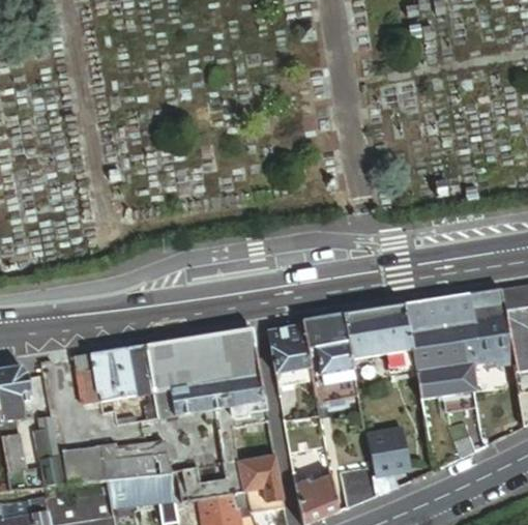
[(527,283),(499,289),(504,317),(527,313),(527,283)]
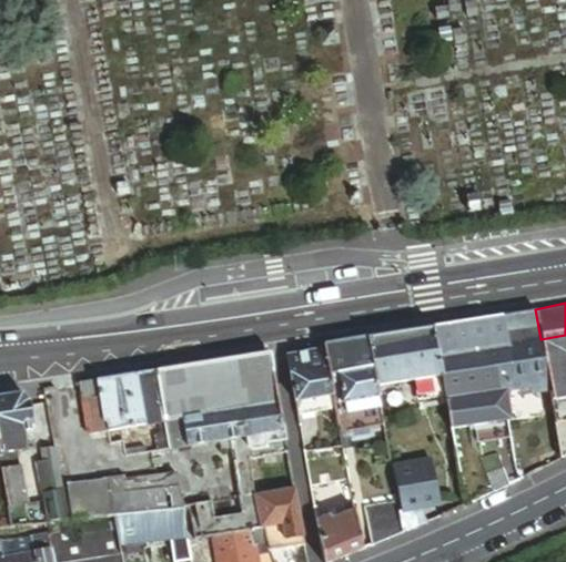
[(541,339),(535,309),(498,315),(505,356),(491,358),(496,390),(505,388),(547,381),(541,339)]
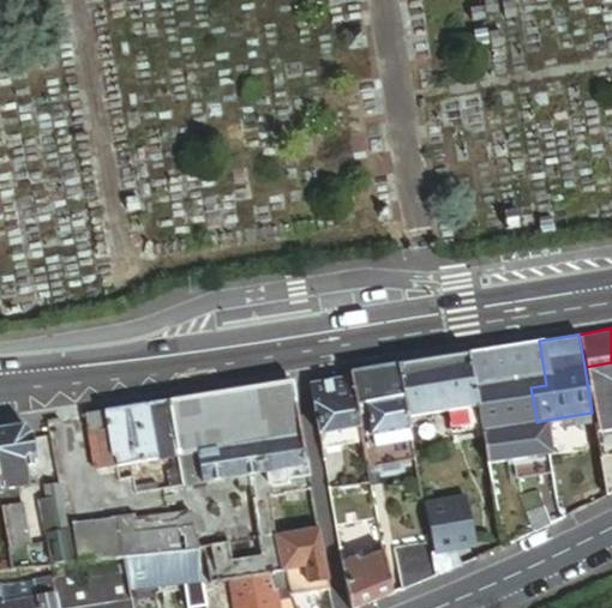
[(539,341),(469,353),(474,383),(495,379),(497,393),(531,387),(546,385),(539,341)]
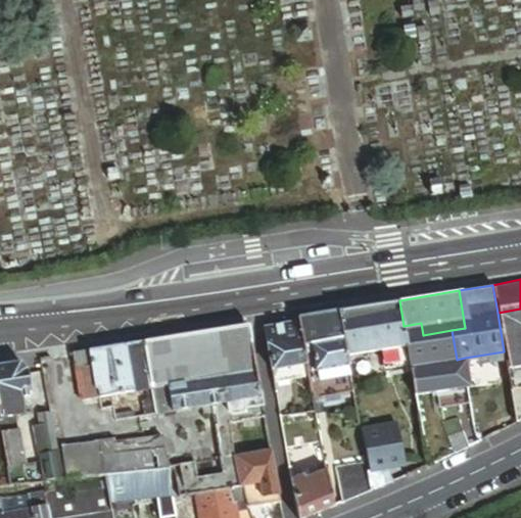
[(404,326),(399,300),(339,309),(343,337),(347,355),(407,345),(404,326)]
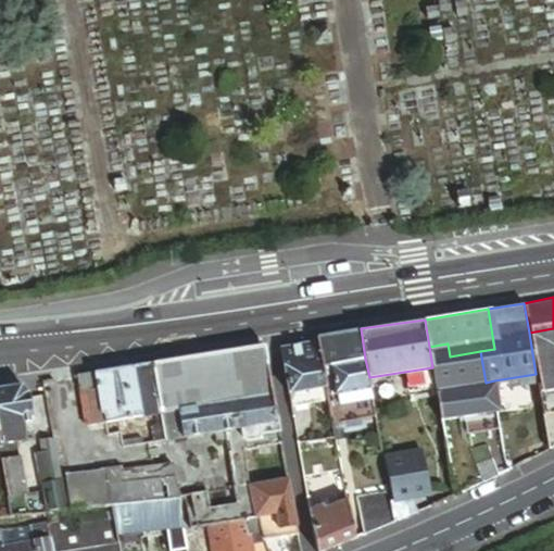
[(365,359),(361,328),(338,333),(343,363),(365,359)]
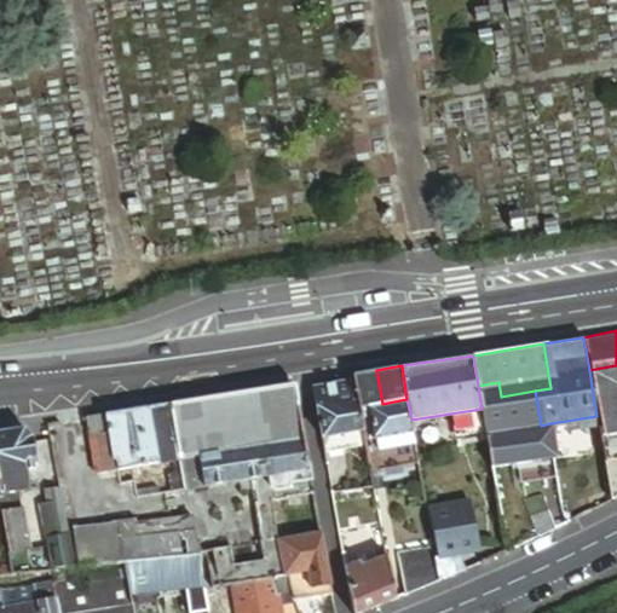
[(597,416),(599,433),(616,429),(616,365),(589,370),(597,416)]
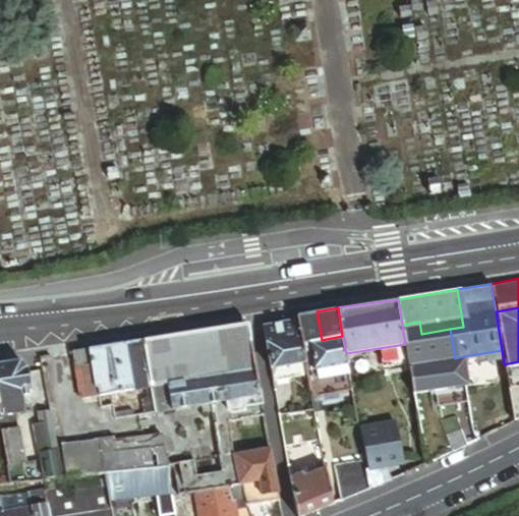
[(316,311),(297,314),(298,320),(303,342),(310,341),(322,340),(316,311)]
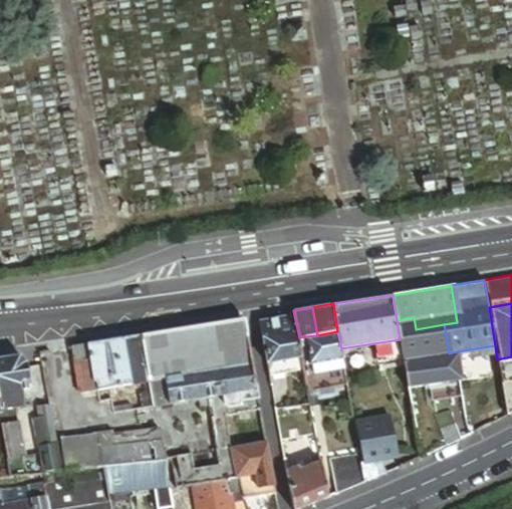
[(267,361),(302,355),(299,337),(294,315),(260,320),(267,361)]
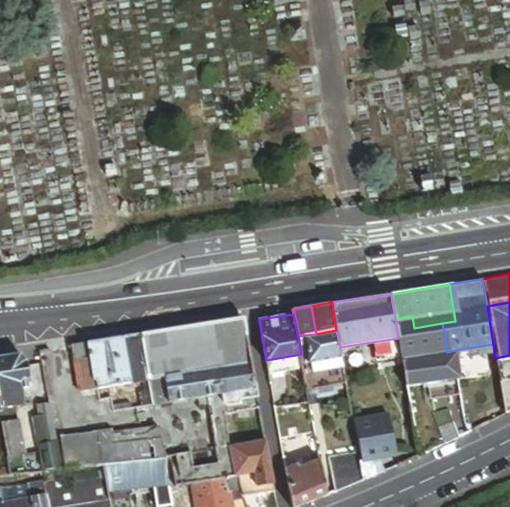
[(243,315),(197,323),(203,354),(187,356),(189,370),(251,359),(243,315)]
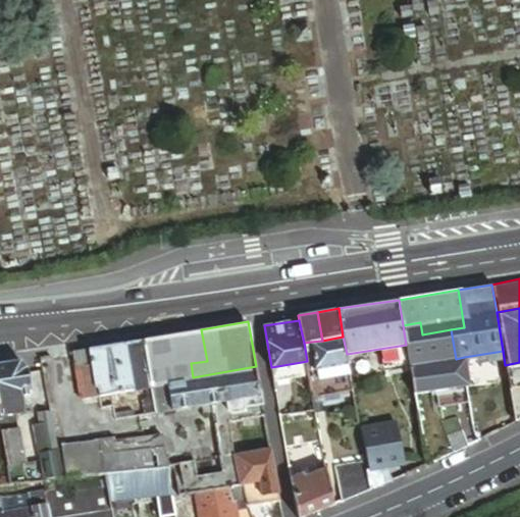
[(406,345),(410,366),(456,359),(451,329),(422,334),(420,322),(403,325),(406,345)]
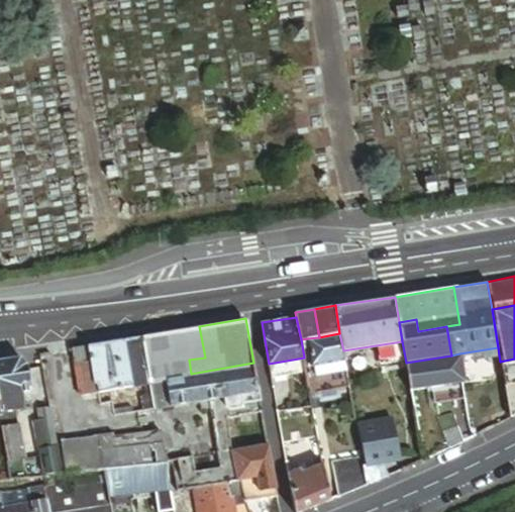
[(199,326),(143,336),(150,381),(168,378),(191,374),(189,360),(205,357),(199,326)]
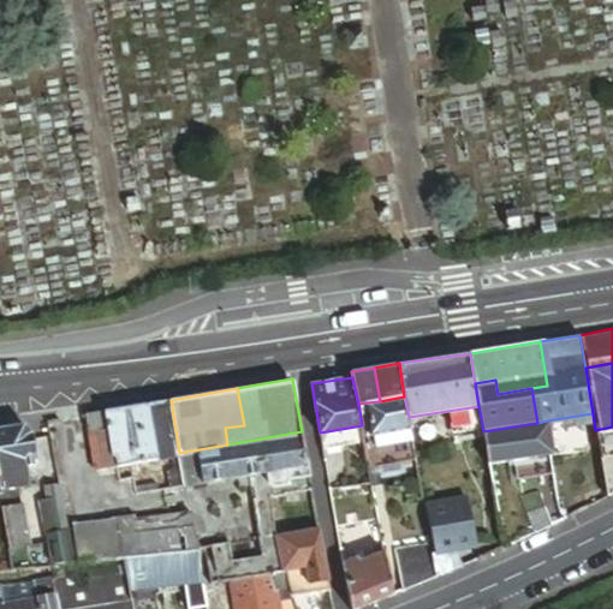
[(376,435),(411,428),(409,417),(404,396),(380,401),(367,402),(370,423),(373,435),(376,435)]
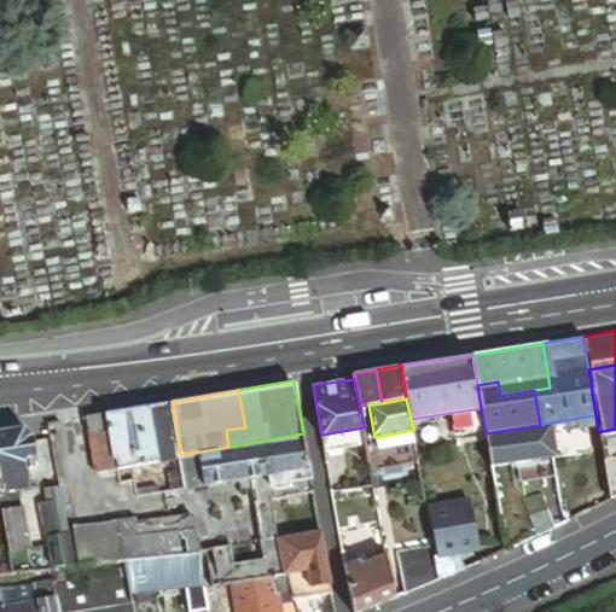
[(172,402),(105,413),(112,454),(116,453),(118,466),(180,455),(172,402)]
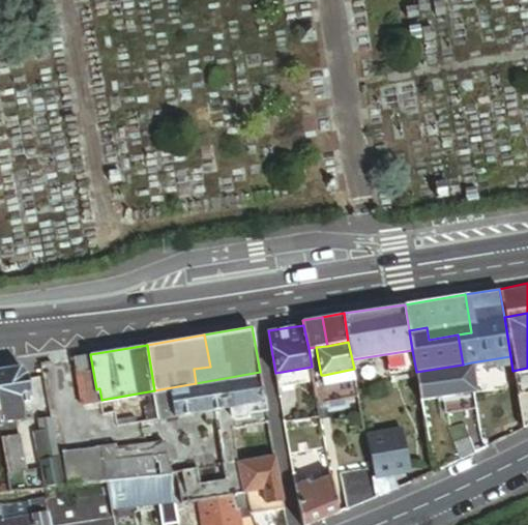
[(319,365),(316,347),(309,348),(312,367),(319,365)]
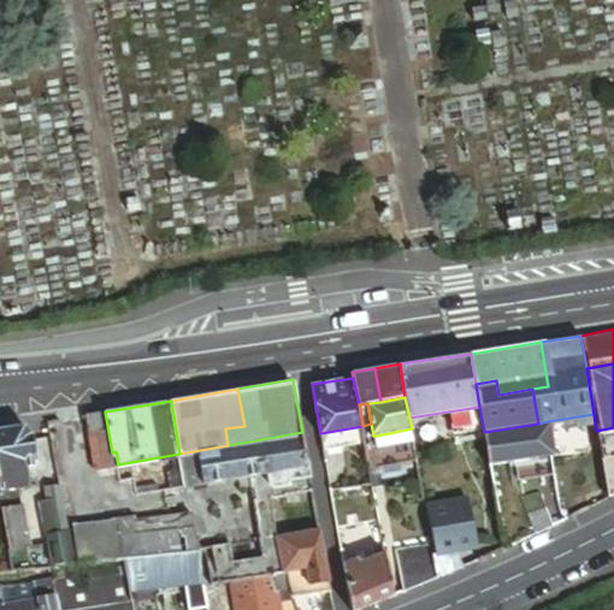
[(105,412),(86,415),(95,468),(118,465),(116,451),(112,452),(105,412)]
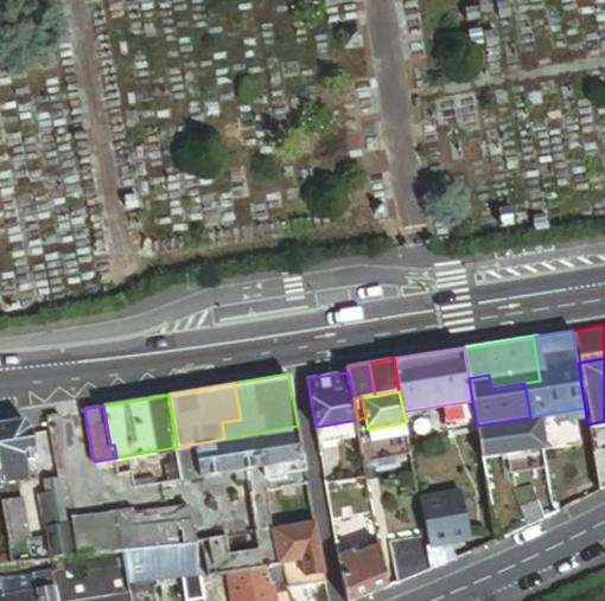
[(530,417),(477,426),(482,455),(545,445),(540,415),(530,417)]
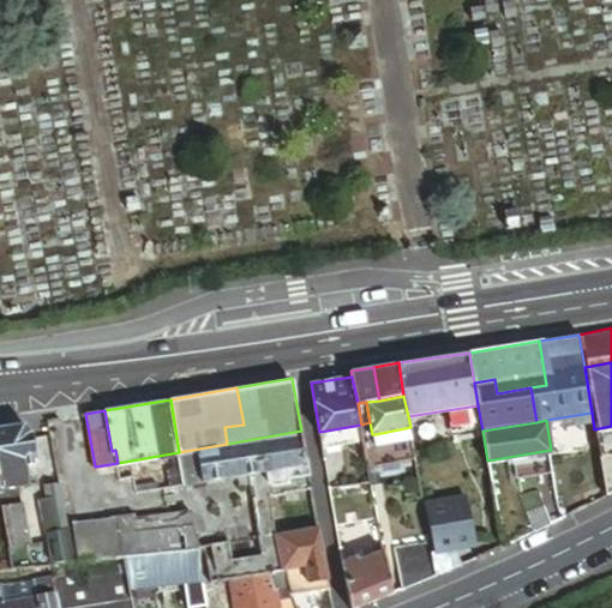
[(0,491),(29,485),(25,465),(37,463),(33,429),(25,422),(0,426),(0,491)]
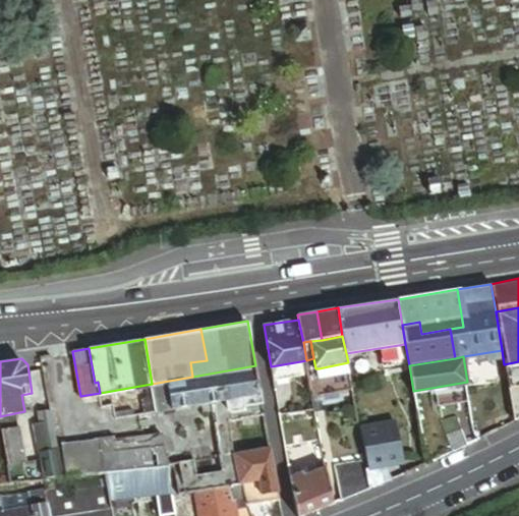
[(306,360),(271,366),(274,379),(308,373),(306,360)]
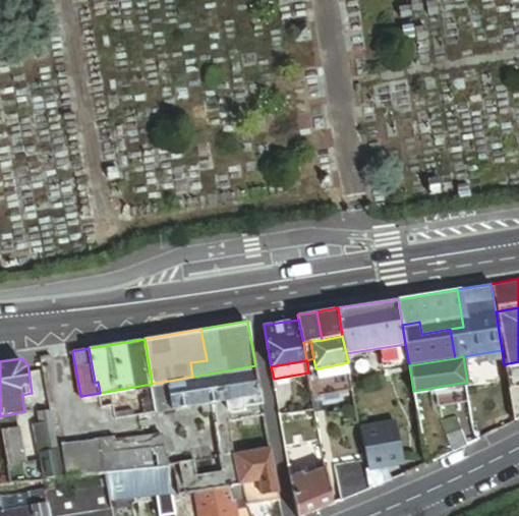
[(514,417),(518,414),(518,361),(504,364),(514,417)]
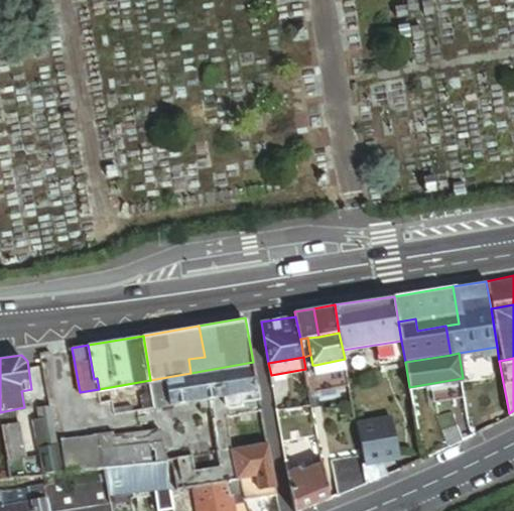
[(345,359),(315,365),(316,373),(346,367),(345,359)]
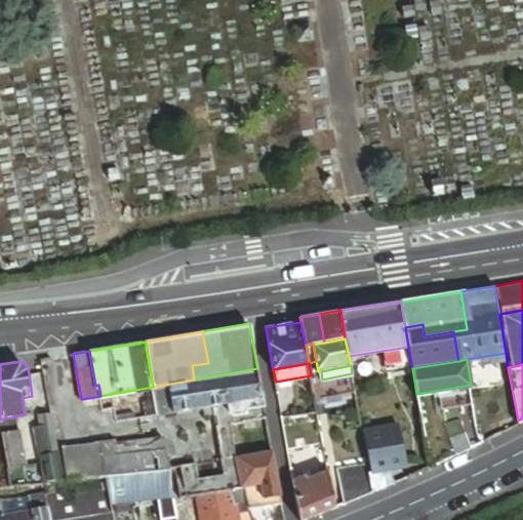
[(262,394),(257,368),(194,380),(170,384),(174,409),(201,405),(211,403),(225,401),(262,394)]
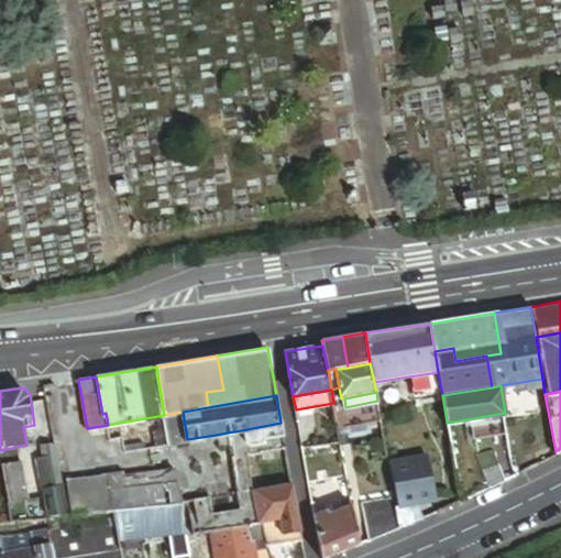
[(187,439),(183,412),(164,415),(169,442),(187,439)]
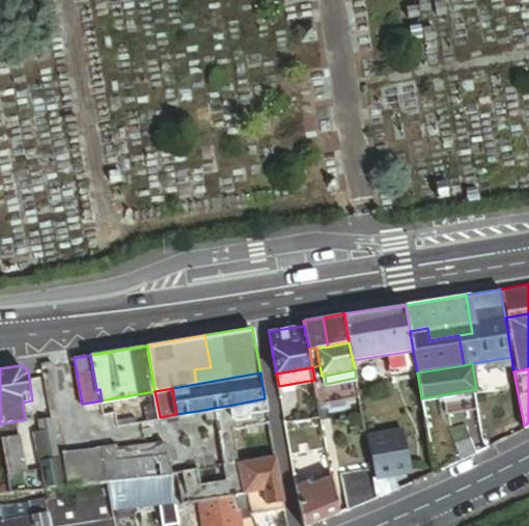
[(269,420),(265,398),(227,406),(229,419),(231,427),(269,420)]
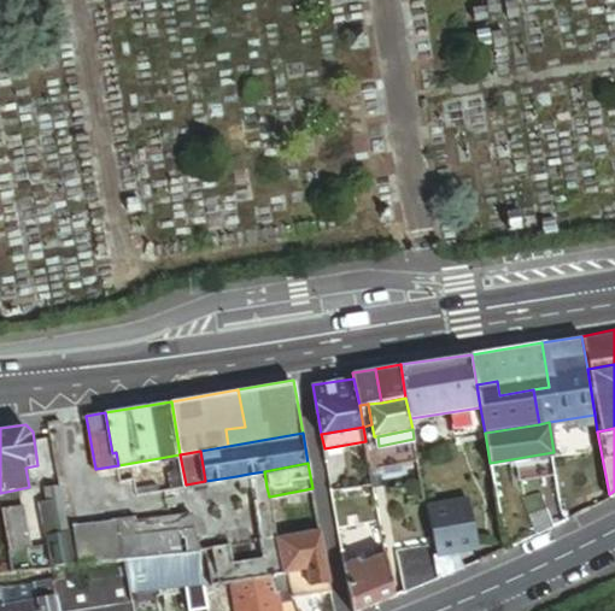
[(267,487),(264,471),(249,474),(251,483),(252,489),(267,487)]
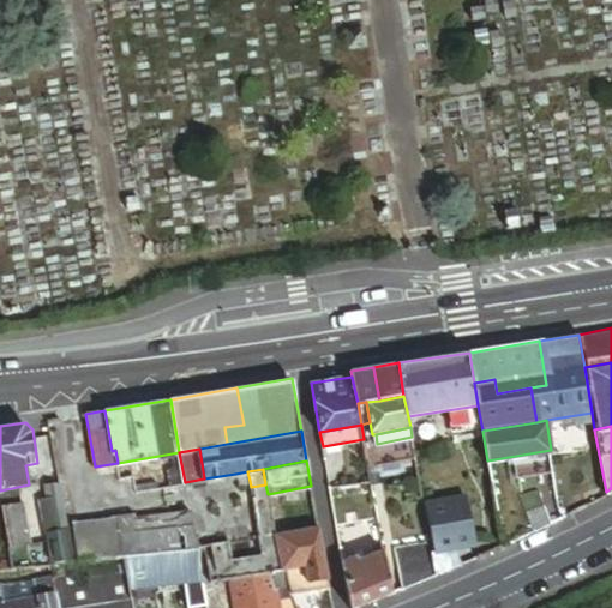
[(250,481),(247,471),(235,474),(238,482),(250,481)]
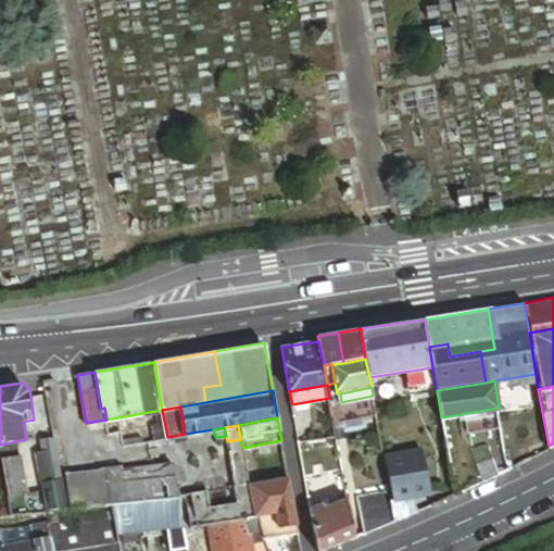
[(142,435),(122,438),(124,446),(145,442),(142,435)]
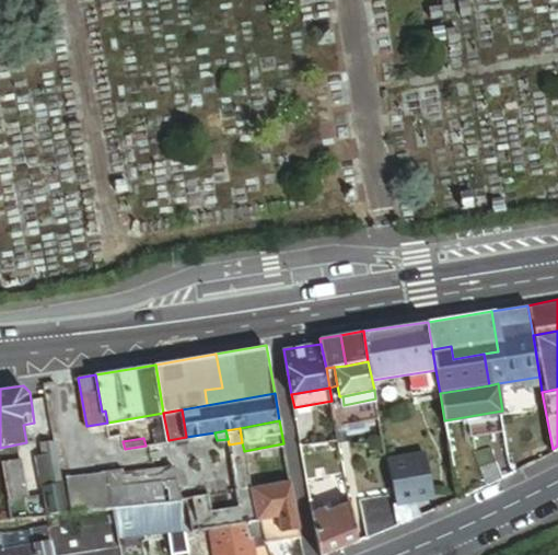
[(54,439),(39,441),(42,453),(36,454),(46,513),(66,511),(54,439)]
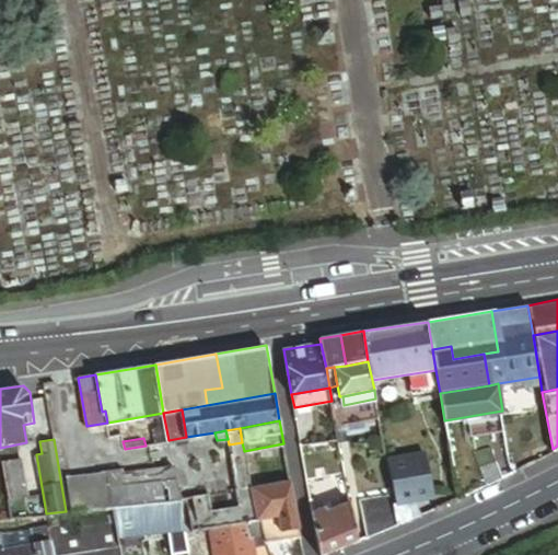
[(210,525),(255,518),(250,486),(244,451),(242,442),(229,444),(239,504),(211,508),(209,492),(193,495),(198,528),(210,525)]
